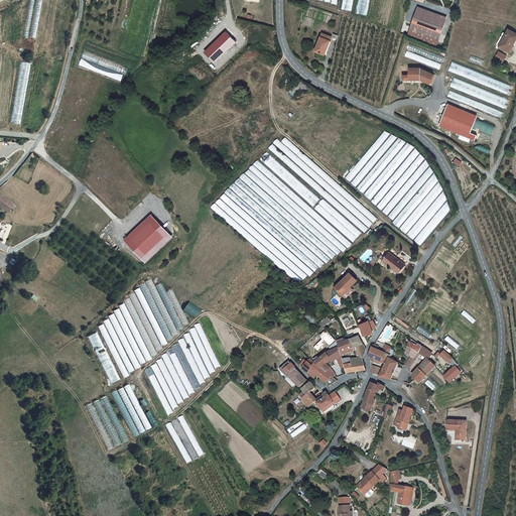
[(28,0),(23,36),(28,37),(34,0),(28,0)]
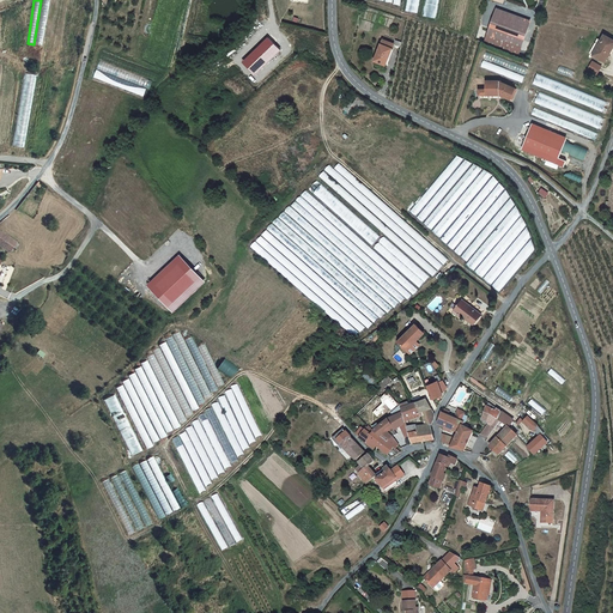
[(418,0),(406,0),(405,11),(417,13),(418,0)]
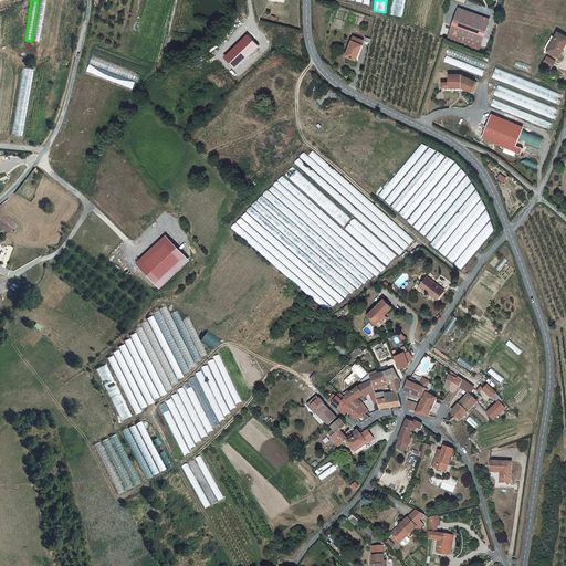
[(405,0),(392,0),(390,16),(402,17),(405,0)]
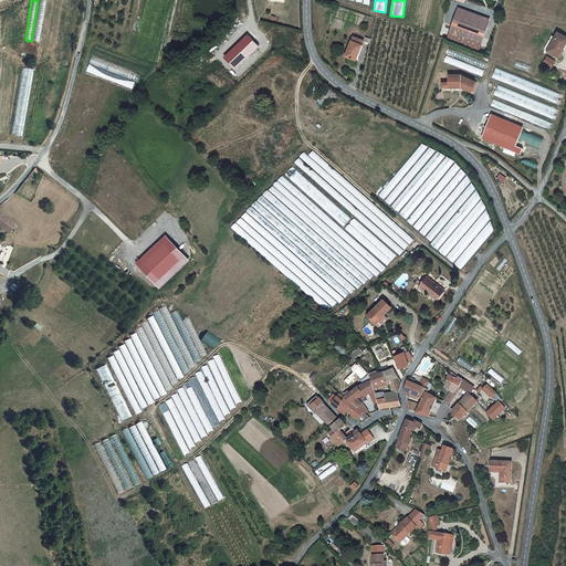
[(490,19),(458,8),(447,39),(479,50),(490,19)]
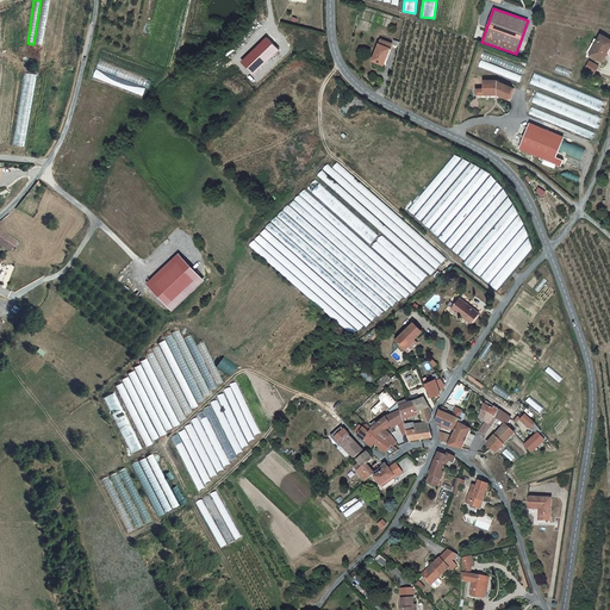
[(601,60),(609,39),(597,33),(587,54),(601,60)]
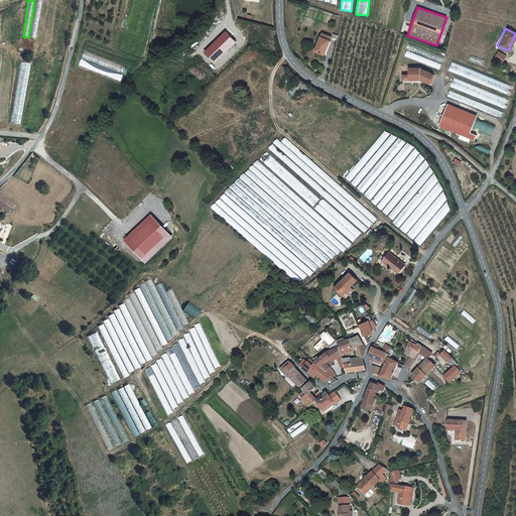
[(215,63),(237,42),(226,31),(204,52),(215,63)]
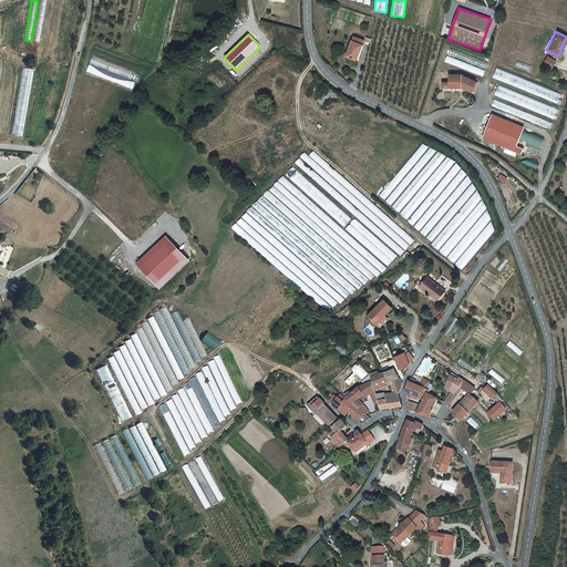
[(362,39),(352,34),(344,53),(354,58),(362,39)]
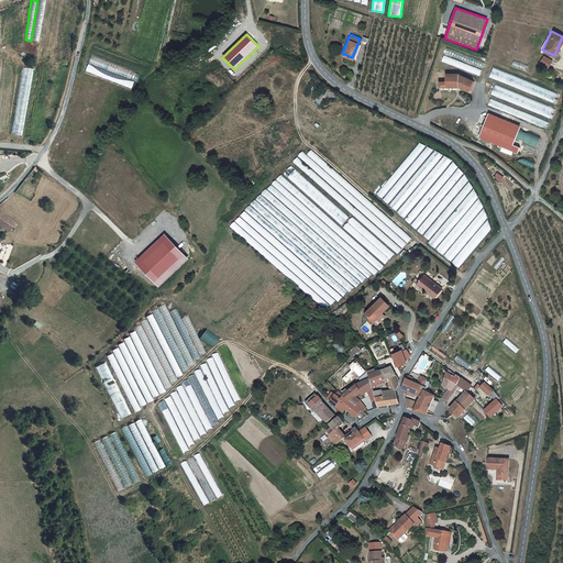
[(446,47),(443,54),(482,69),(484,63),(446,47)]
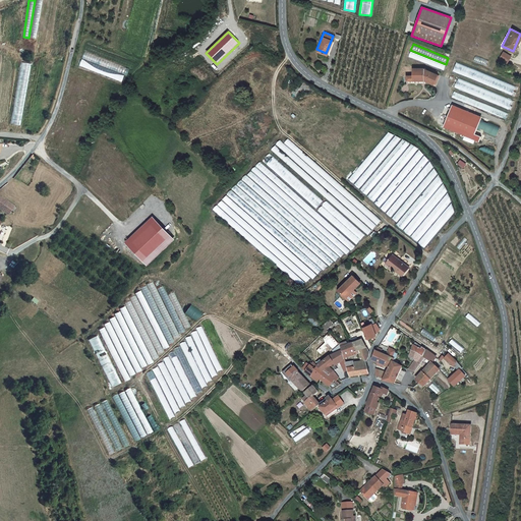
[(85,51),(82,58),(126,76),(129,69),(85,51)]
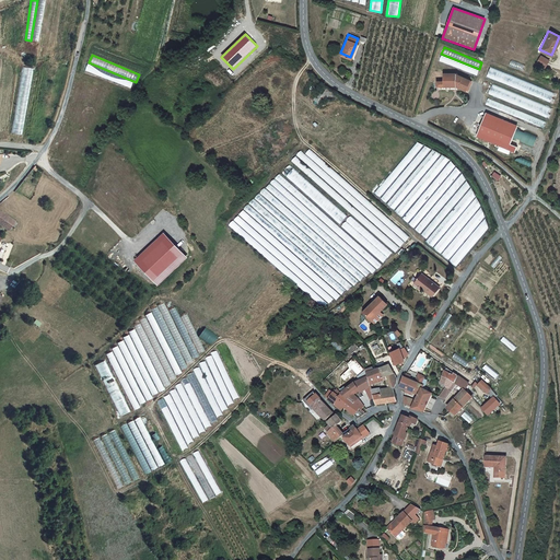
[(442,55),(440,61),(477,76),(479,70),(442,55)]
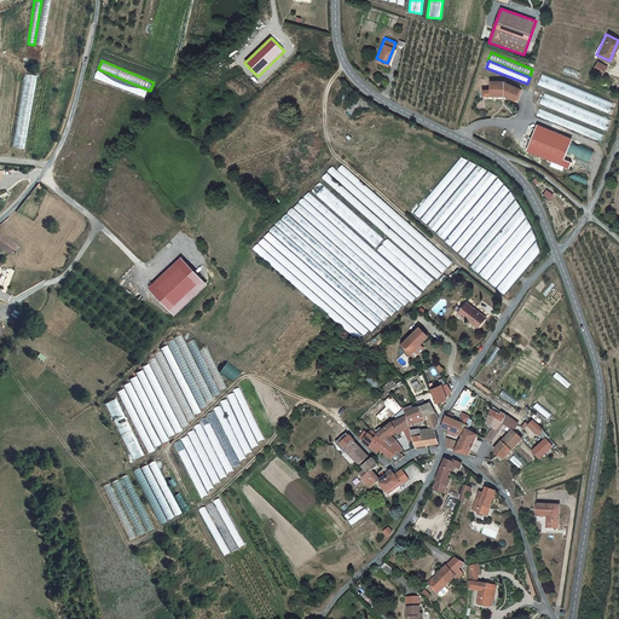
[(606,65),(597,62),(594,70),(602,74),(606,65)]
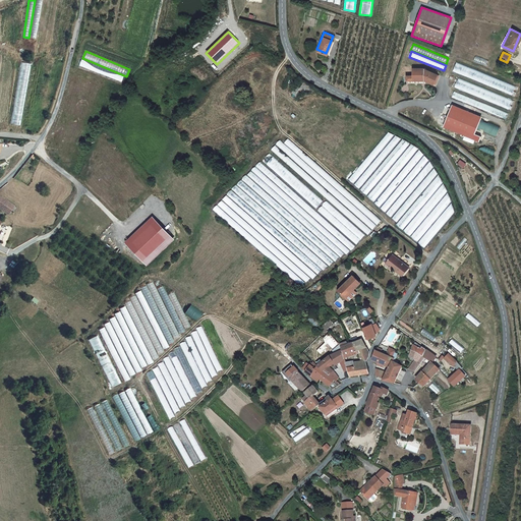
[(473,61),(486,66),(488,61),(476,55),(473,61)]
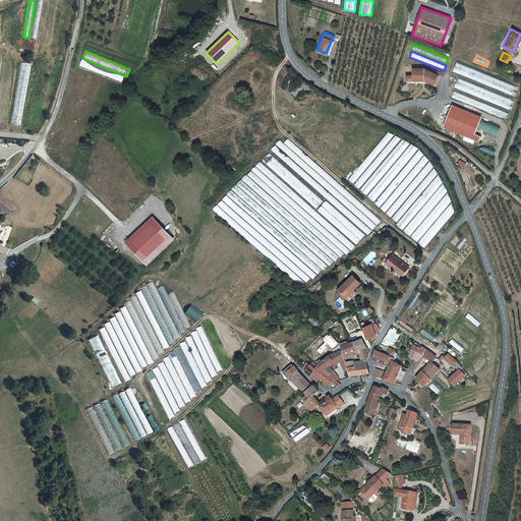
[(82,59),(79,65),(122,82),(124,75),(82,59)]
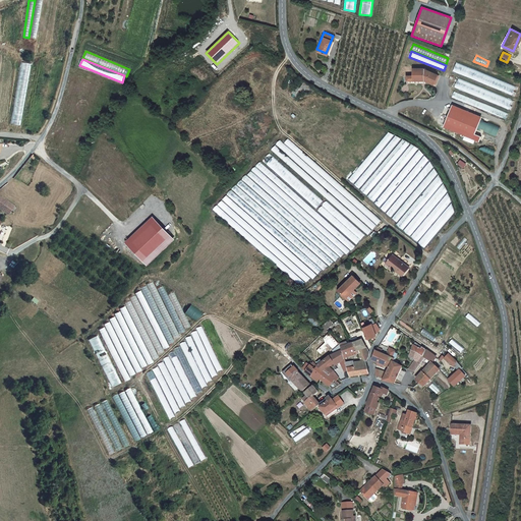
[(20,126),(32,64),(21,62),(10,124),(20,126)]
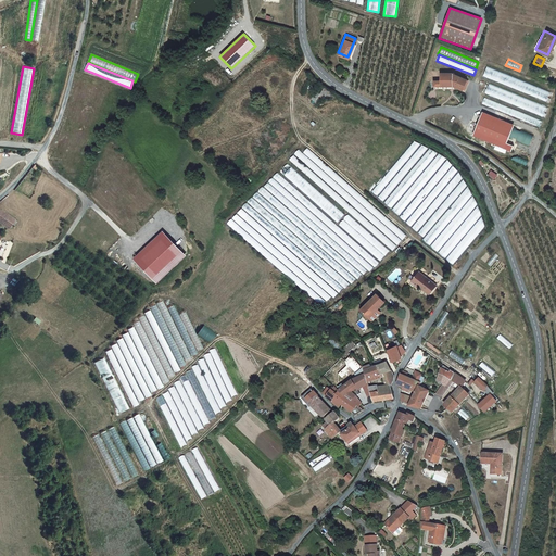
[(482,76),(546,102),(550,91),(487,66),(482,76)]
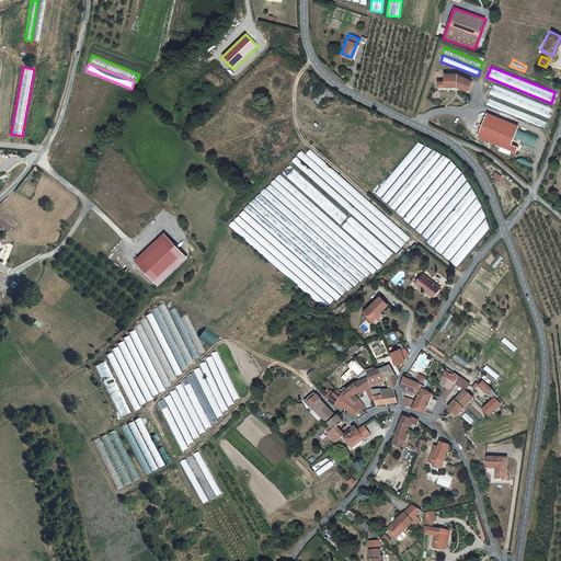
[(445,71),(444,80),(449,80),(448,83),(457,83),(457,86),(466,91),(471,80),(458,73),(445,71)]
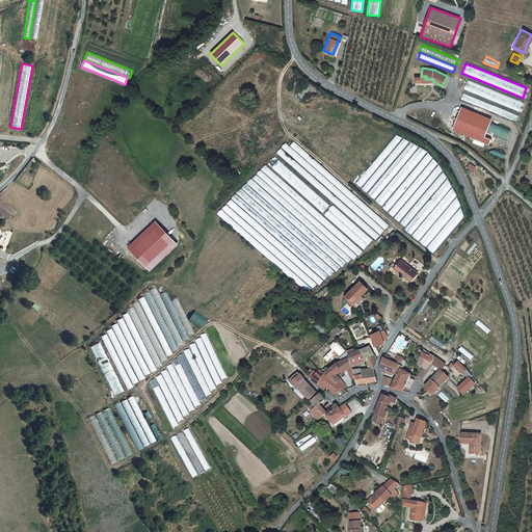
[(464,89),(520,112),(523,103),(468,80),(464,89)]
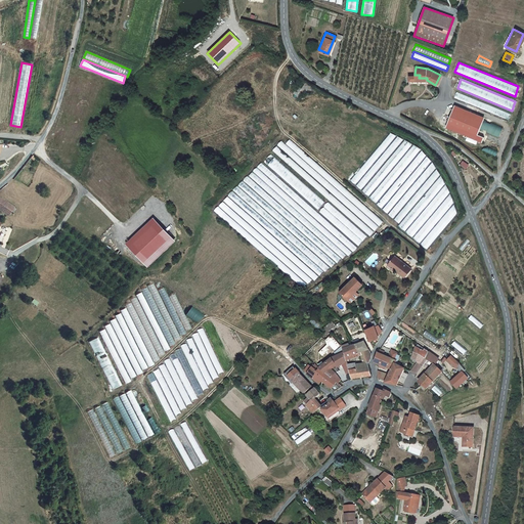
[(454,98),(508,120),(511,114),(456,92),(454,98)]
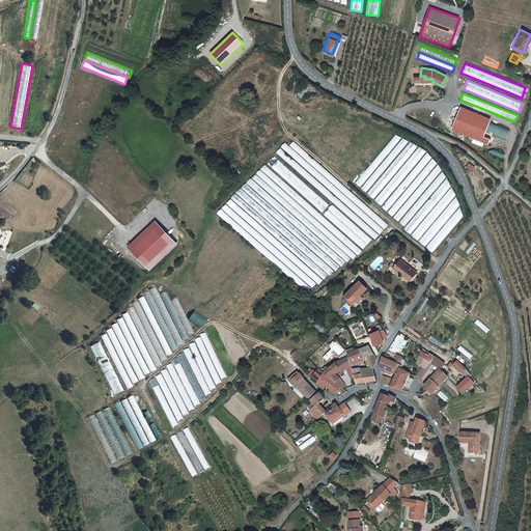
[(458,110),(450,128),(480,140),(488,120),(482,117),(481,120),(458,110)]
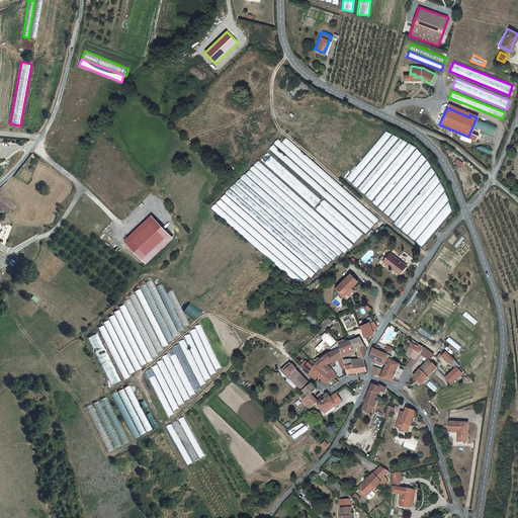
[(475,128),(493,136),(497,125),(479,117),(475,128)]
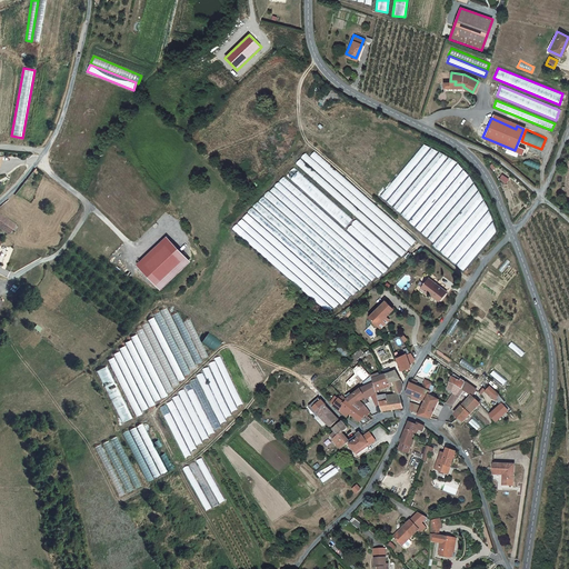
[(423,145),(380,196),(386,200),(430,148),(423,145)]
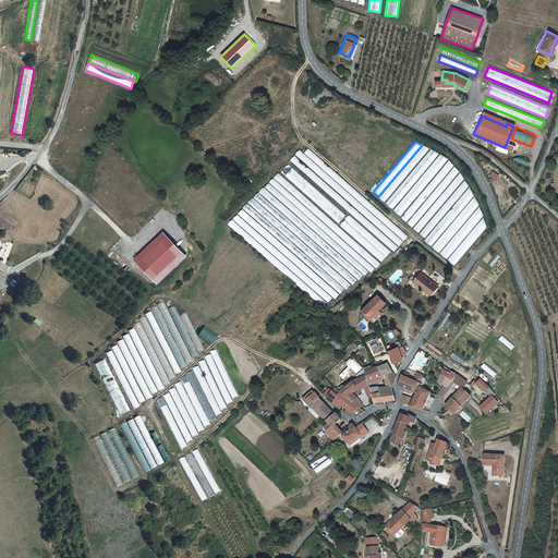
[(429,148),(423,146),(379,197),(385,203),(429,148)]
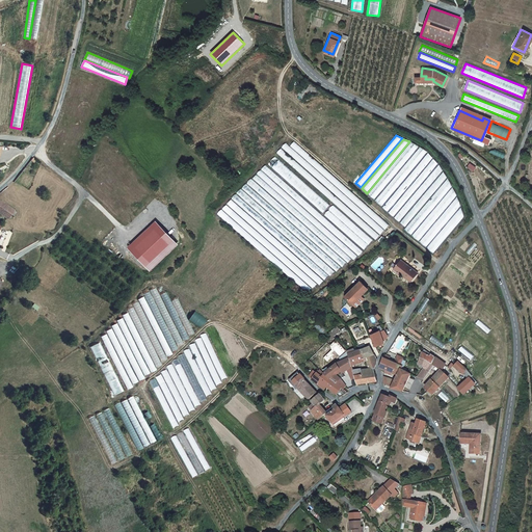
[(294,142),(290,147),(384,230),(389,225),(294,142)]
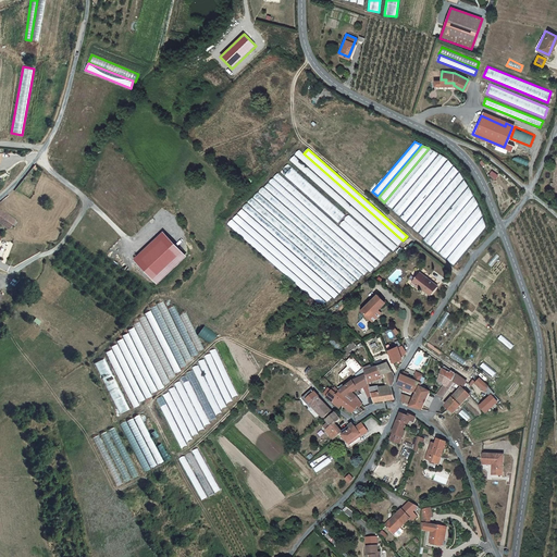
[(438,153),(430,149),(385,202),(392,209),(438,153)]
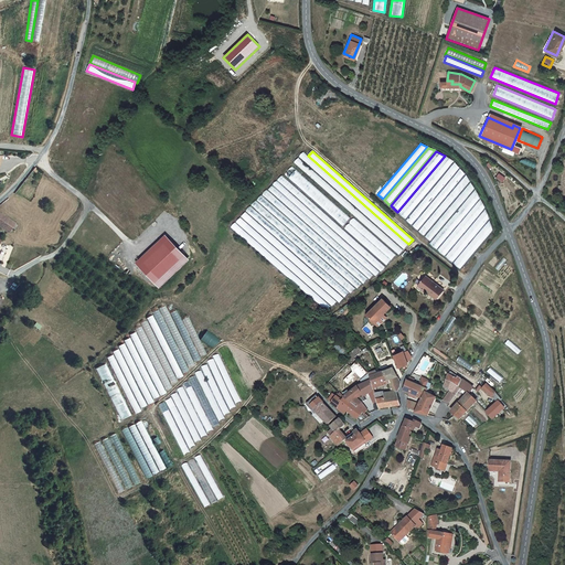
[(304,152),(299,157),(404,249),(408,245),(304,152)]
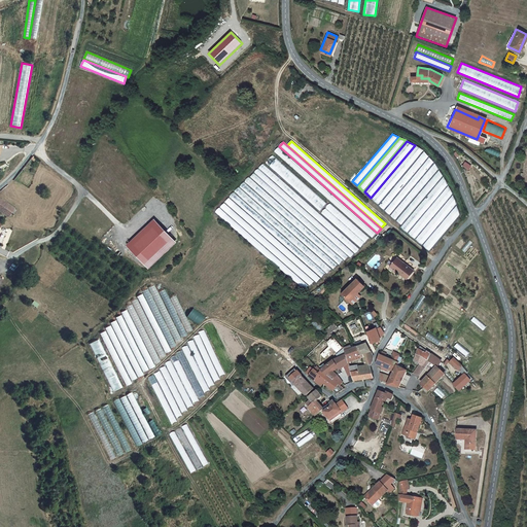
[(378,204),(423,150),(416,146),(372,199),(378,204)]
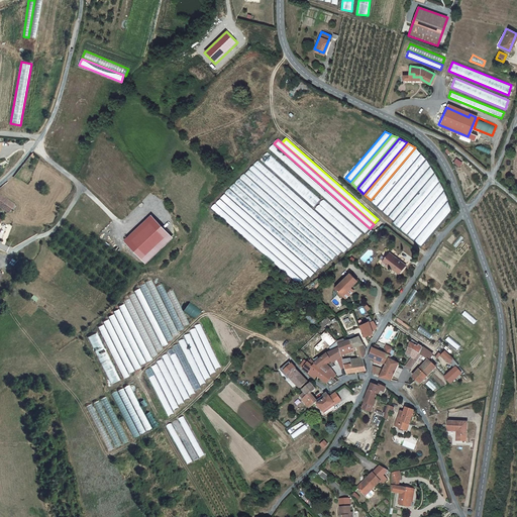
[(273,144),(269,148),(365,233),(369,229),(273,144)]
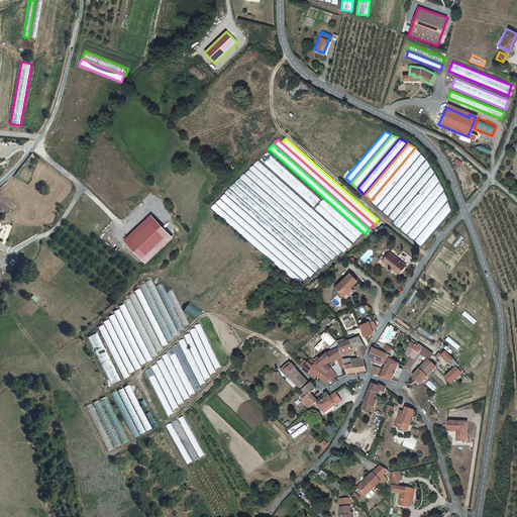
[(476,147),(489,154),(491,149),(481,144),(476,147)]
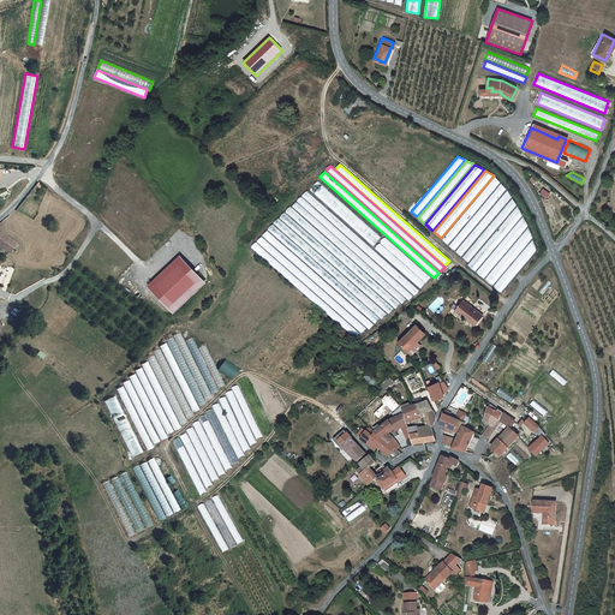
[(442,240),(448,245),(501,183),(495,177),(442,240)]
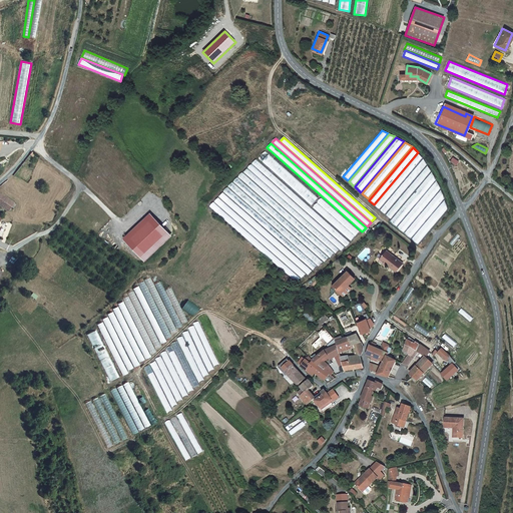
[(265,151),(259,158),(312,205),(318,197),(265,151)]
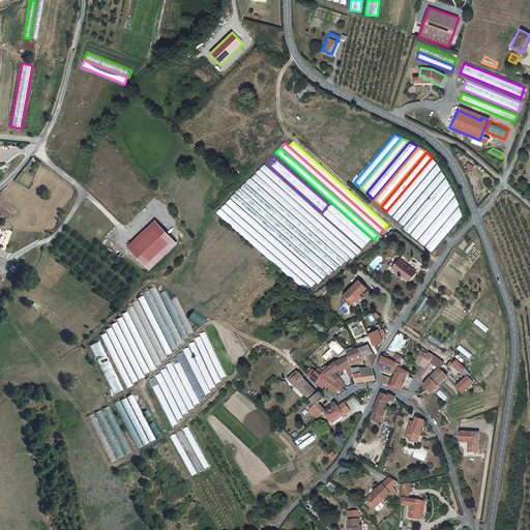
[(387,211),(392,216),(436,164),(432,158),(387,211)]
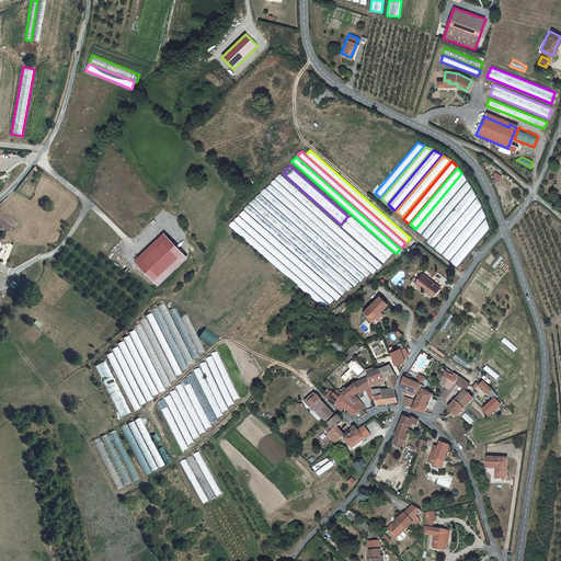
[(499,181),(502,176),(495,172),(492,176),(499,181)]
